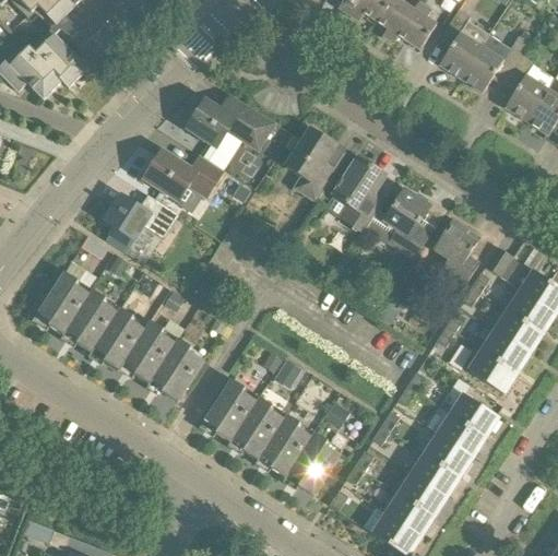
[(0,6),(6,0),(19,0),(32,12),(38,6),(56,23),(49,30),(54,34),(36,51),(30,45),(10,64),(6,60),(0,64),(0,73),(18,92),(26,82),(45,63),(64,44),(70,38),(80,48),(94,34),(71,10),(61,0),(0,0),(0,6)]
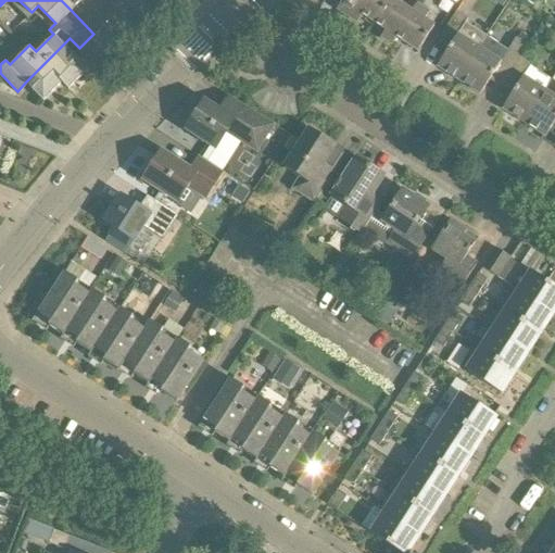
[(61,0),(71,10),(80,0),(61,0)]
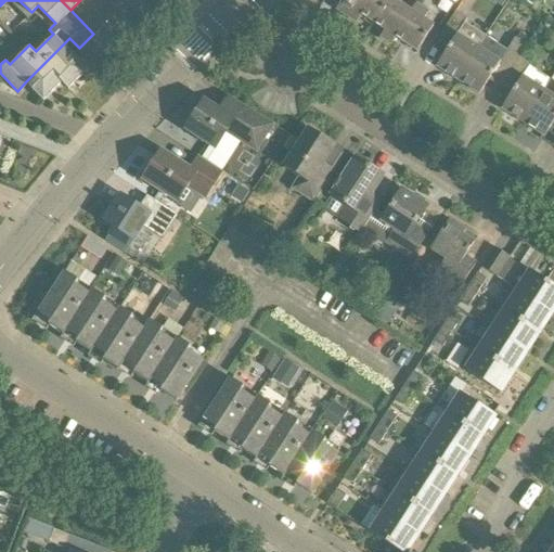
[(80,0),(71,10),(93,34),(105,21),(108,16),(108,11),(105,7),(99,0),(80,0)]
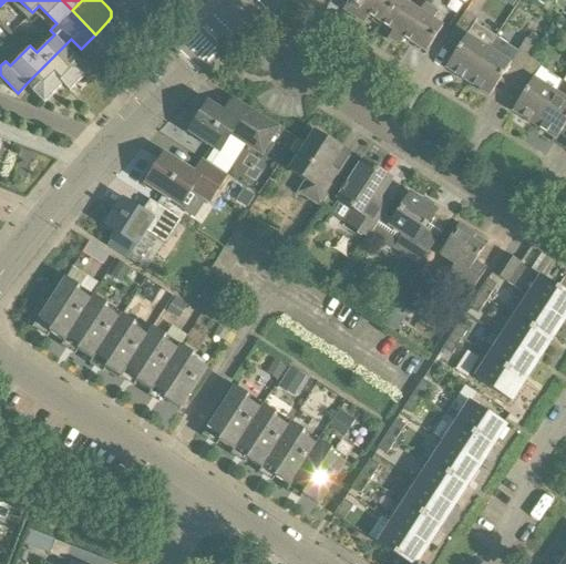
[(343,7),(353,13),(354,14),(364,0),(347,0),(343,7)]
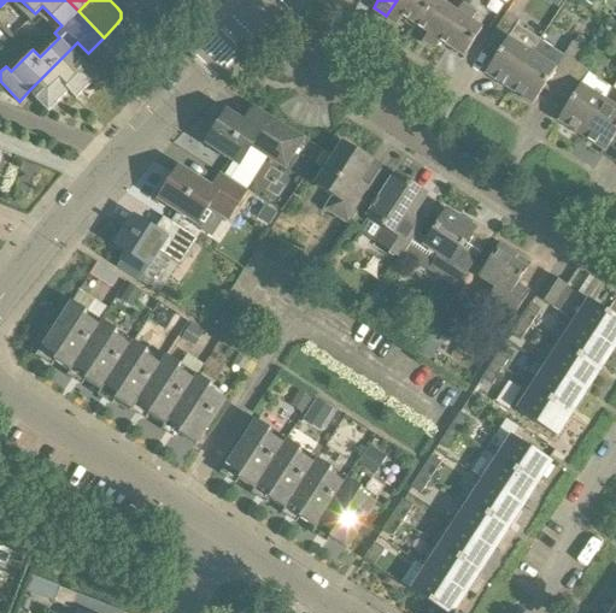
[(397,22),(402,13),(418,24),(434,0),(397,0),(386,16),(397,22)]
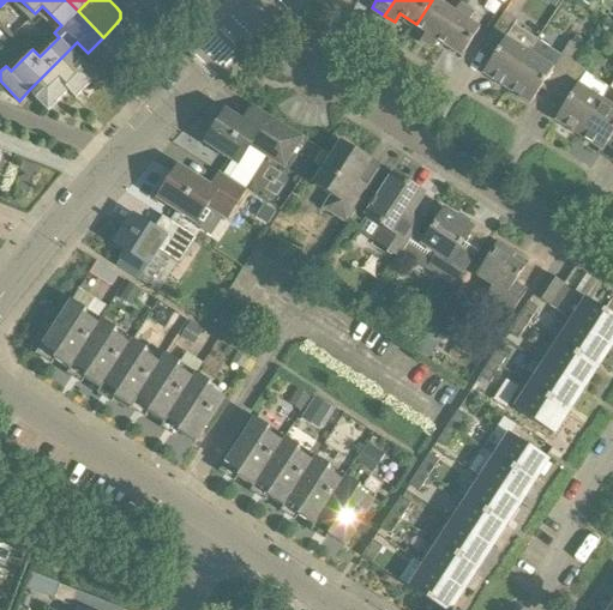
[(432,47),(438,38),(456,11),(439,0),(432,0),(416,24),(425,30),(420,38),(432,47)]
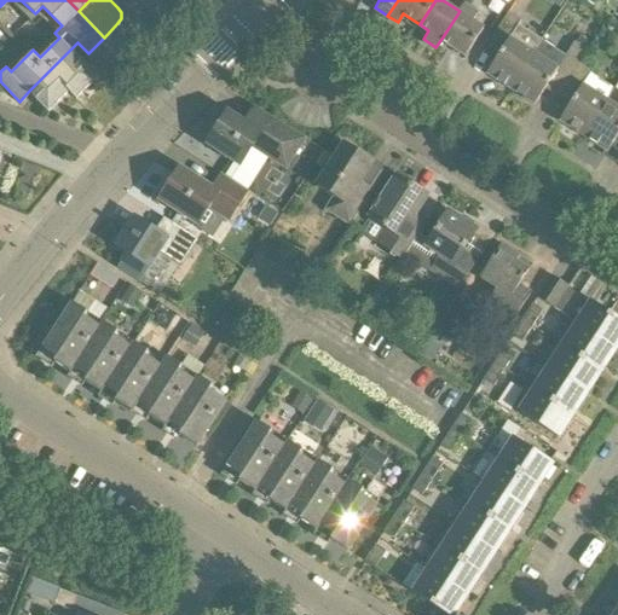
[(460,11),(442,39),(466,54),(484,25),(473,19),(478,10),(465,3),(460,11)]
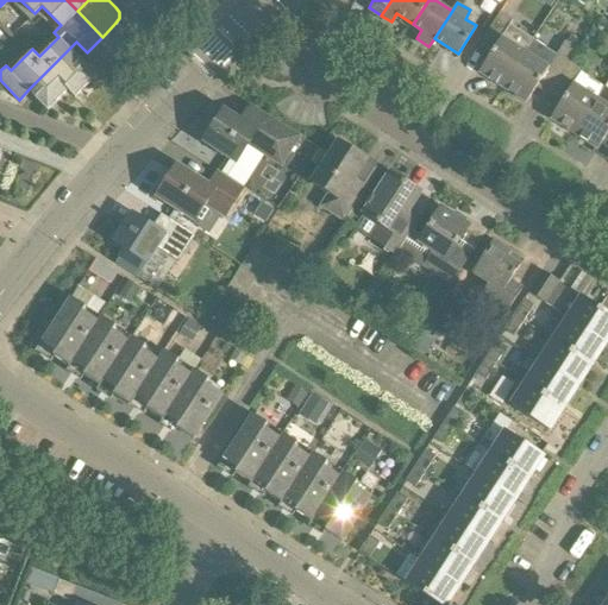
[(500,8),(476,46),(488,54),(478,70),(502,86),(533,38),(533,37),(511,21),(513,18),(500,8)]
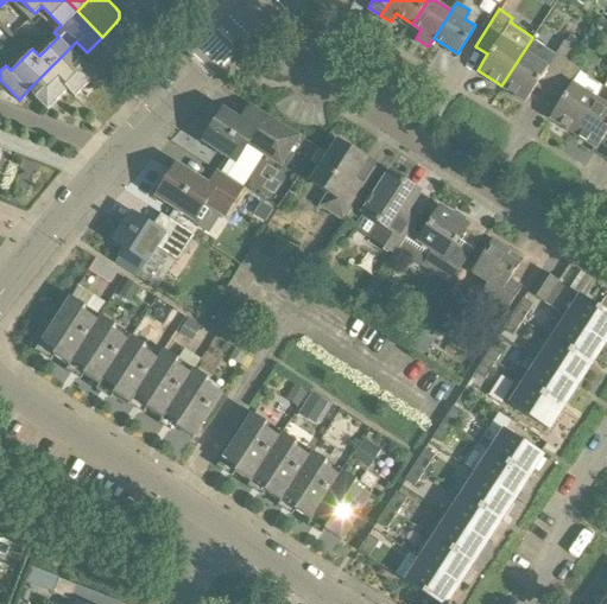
[(555,52),(532,38),(501,86),(524,100),(535,84),(547,93),(570,56),(576,48),(564,39),(555,52)]
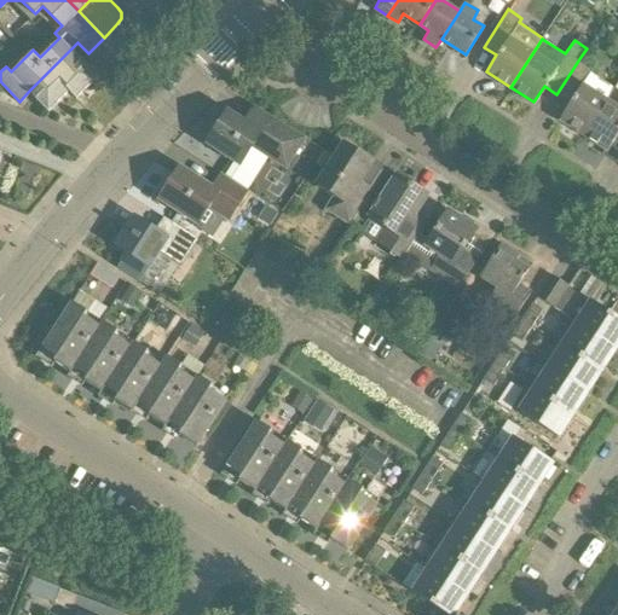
[(76,97),(98,75),(71,48),(50,70),(69,90),(76,97)]
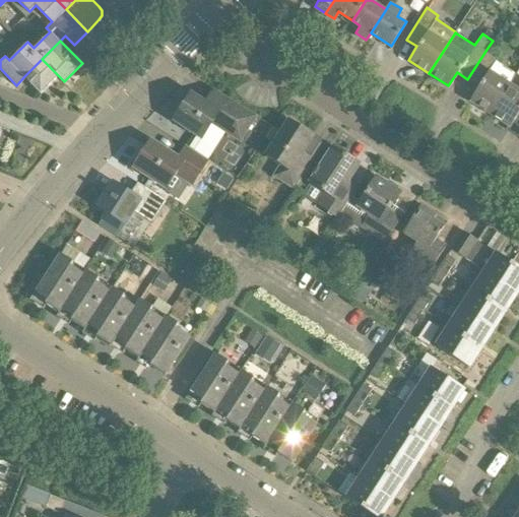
[(499,55),(488,48),(467,79),(478,85),(469,100),(490,112),(509,83),(514,73),(495,61),(499,55)]
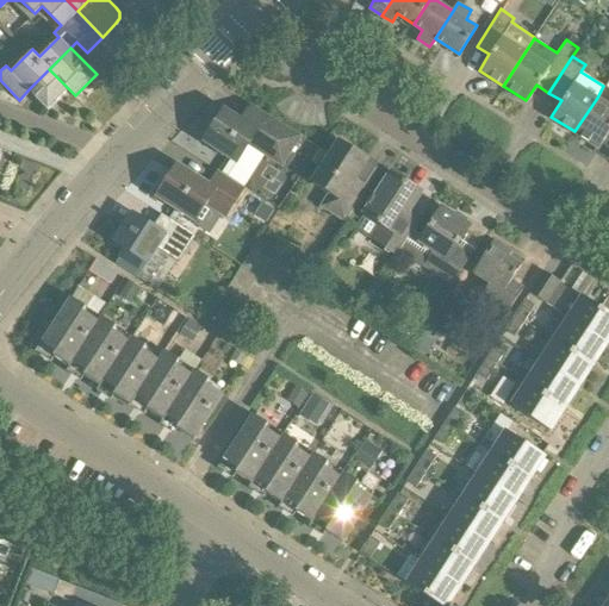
[(47,108),(68,88),(49,69),(29,89),(47,108)]
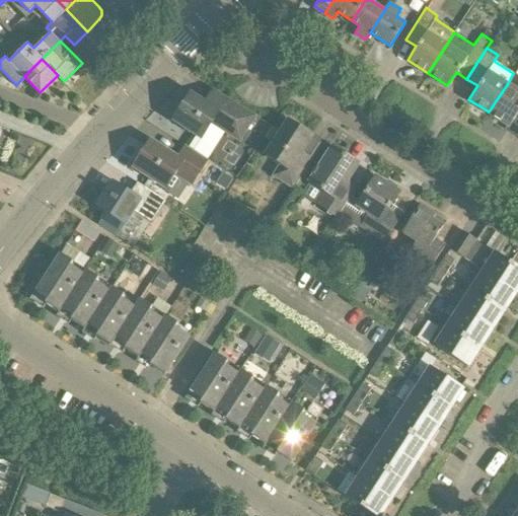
[(517,67),(513,73),(508,83),(489,112),(509,125),(517,112),(517,67)]
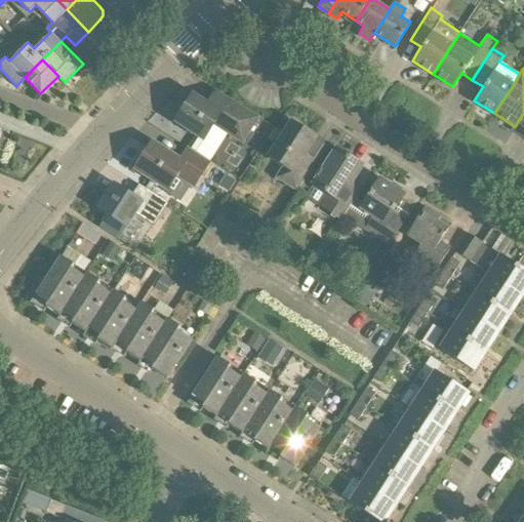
[(242,141),(258,116),(218,90),(210,104),(193,92),(174,120),(203,138),(213,122),(242,141)]
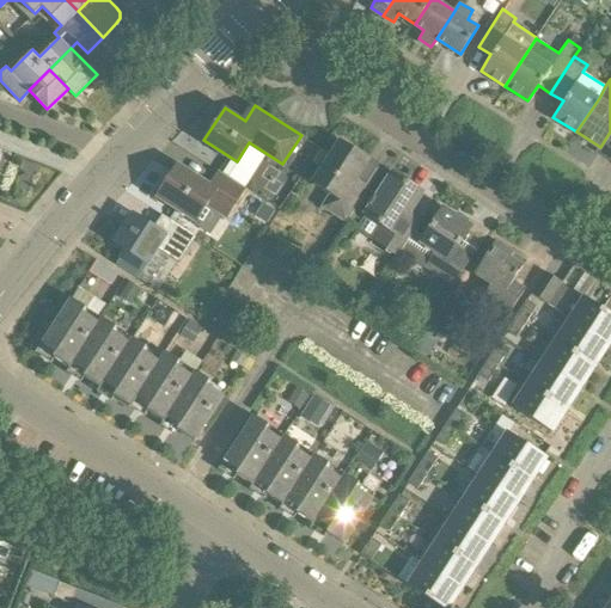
[(323,207),(333,213),(346,221),(368,185),(356,178),(370,158),(340,139),(312,180),(331,194),(323,207)]
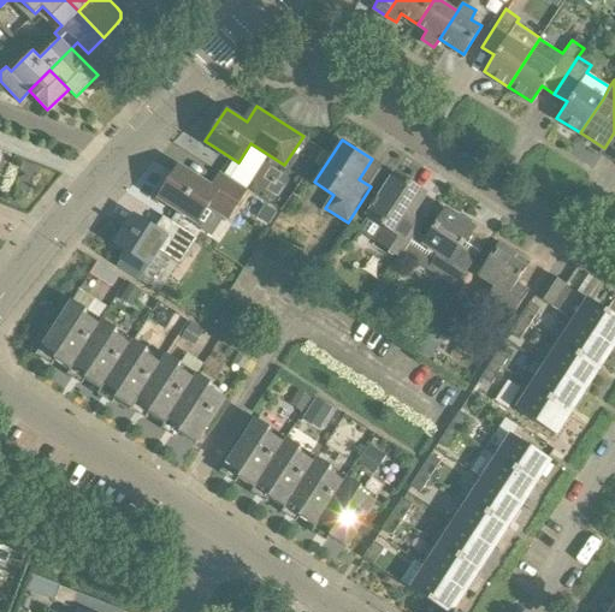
[(208,203),(228,217),(247,188),(220,171),(211,185),(178,165),(169,180),(172,183),(163,198),(197,221),(208,203)]
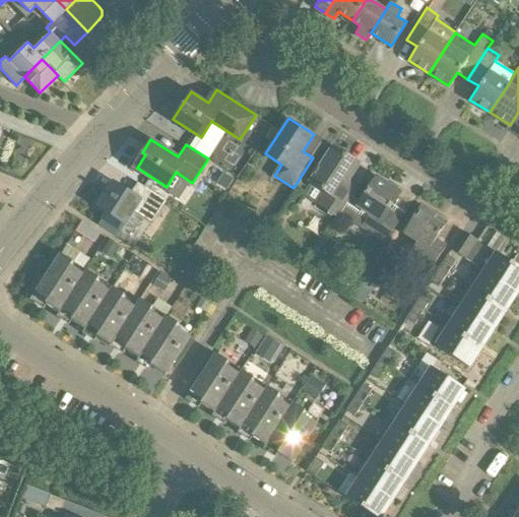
[(323,189),(316,200),(338,215),(340,212),(350,196),(357,186),(346,180),(358,163),(332,146),(310,180),(323,189)]
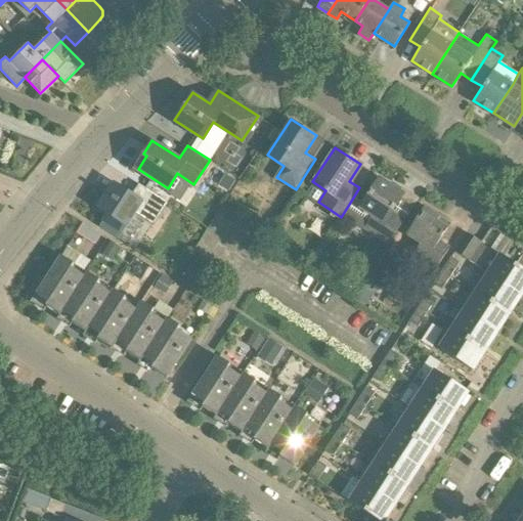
[(234,179),(224,172),(217,183),(227,189),(234,179)]
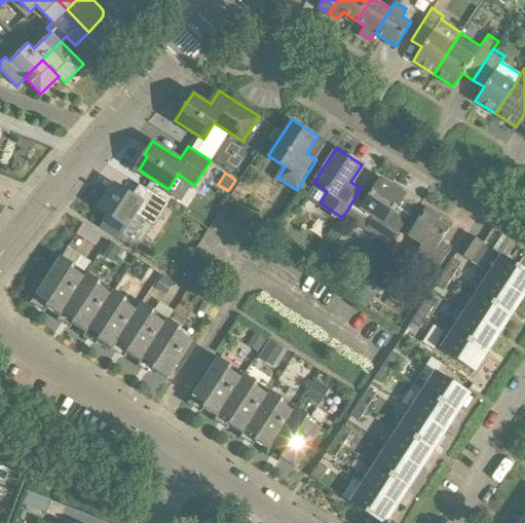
[(344,215),(367,228),(389,244),(405,220),(392,212),(405,192),(381,177),(364,203),(354,198),(344,215)]
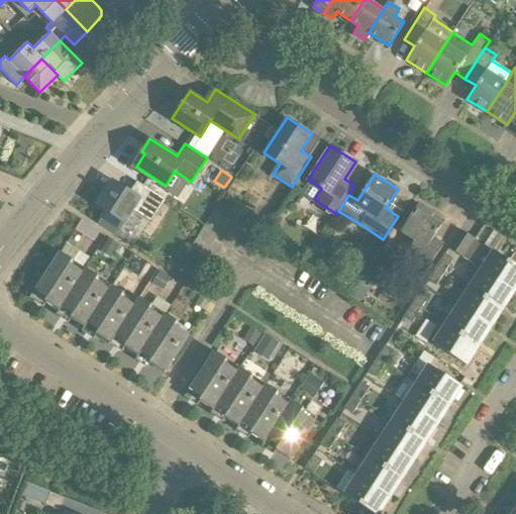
[(151,220),(166,198),(139,182),(132,193),(112,180),(97,204),(124,221),(132,209),(151,220)]
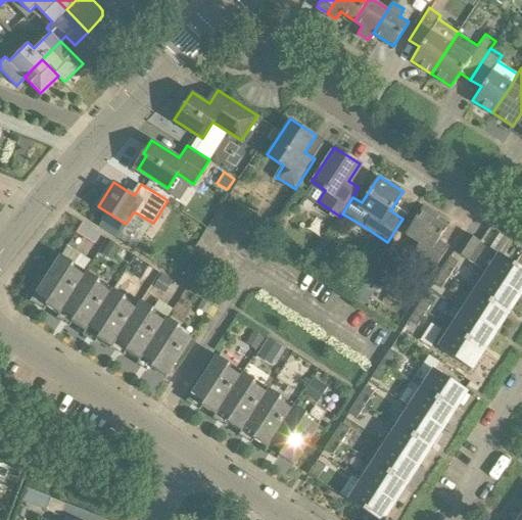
[(432,270),(448,245),(438,239),(448,222),(423,205),(406,232),(419,241),(411,255),(432,270)]
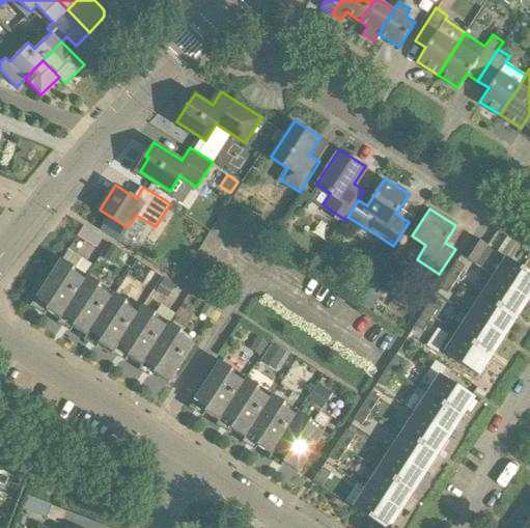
[(95,247),(102,237),(83,224),(82,224),(77,233),(86,241),(95,247)]
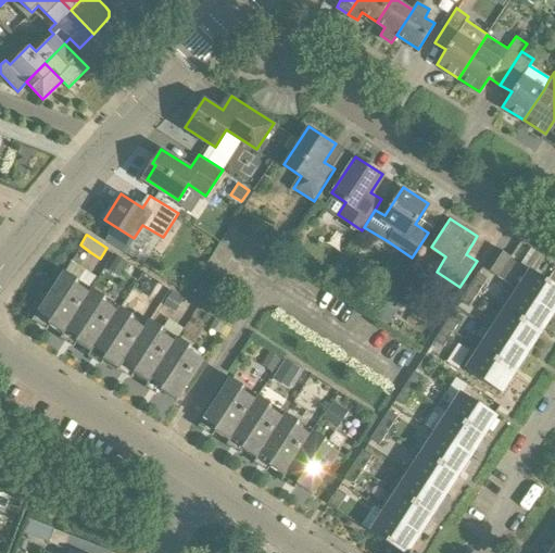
[(482,264),(497,275),(508,259),(511,255),(495,244),(482,264)]
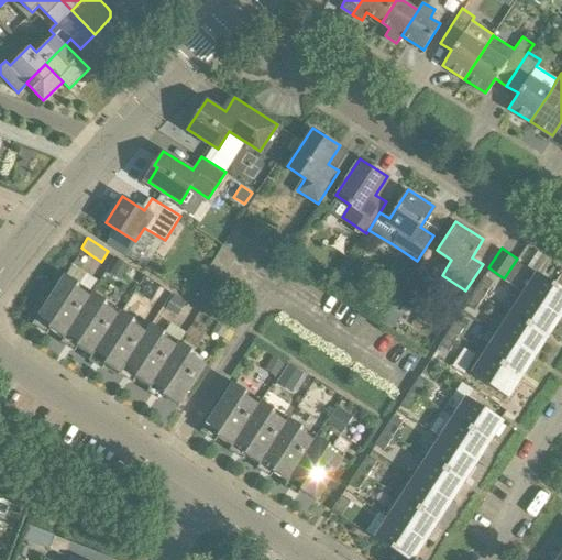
[(118,257),(111,268),(121,275),(129,264),(118,257)]
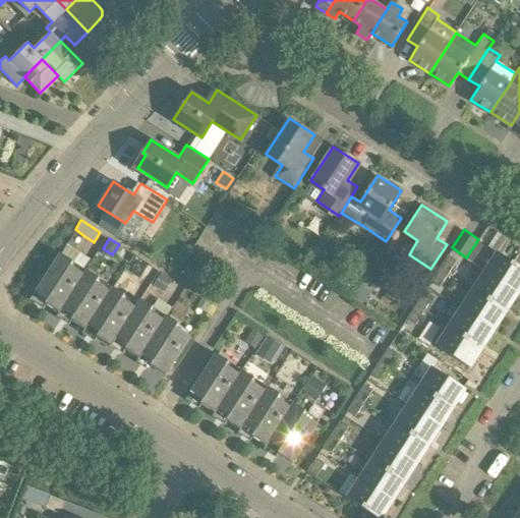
[(519,266),(487,245),(485,248),(475,264),(485,270),(518,291),(519,287),(519,266)]
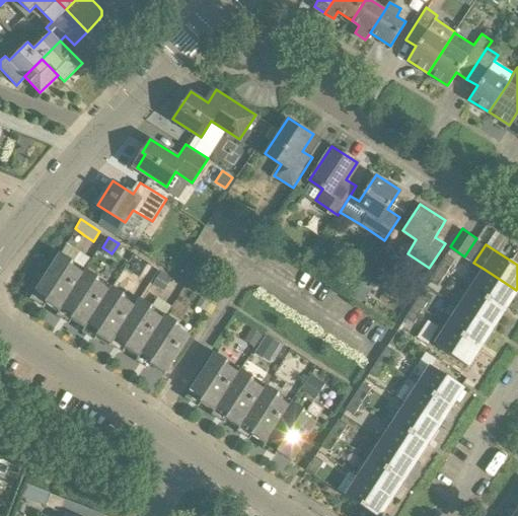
[(45,301),(59,310),(86,268),(82,266),(79,270),(69,263),(72,259),(60,251),(32,294),(34,294),(35,292),(46,299),(45,301)]
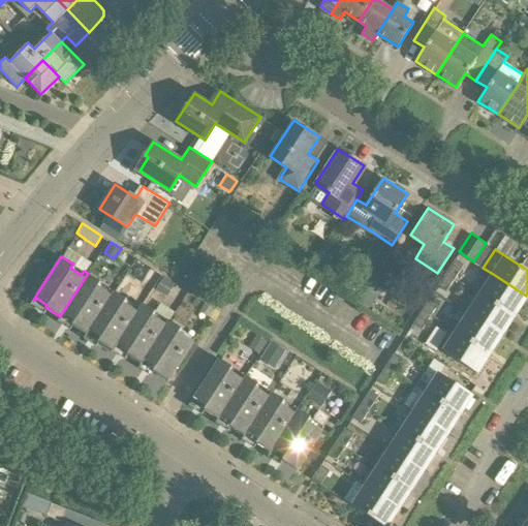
[(462,265),(454,258),(446,271),(455,276),(462,265)]
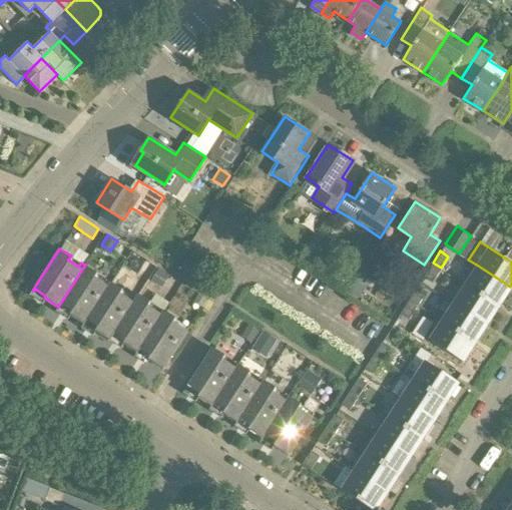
[(431,283),(441,268),(433,263),(423,277),(431,283)]
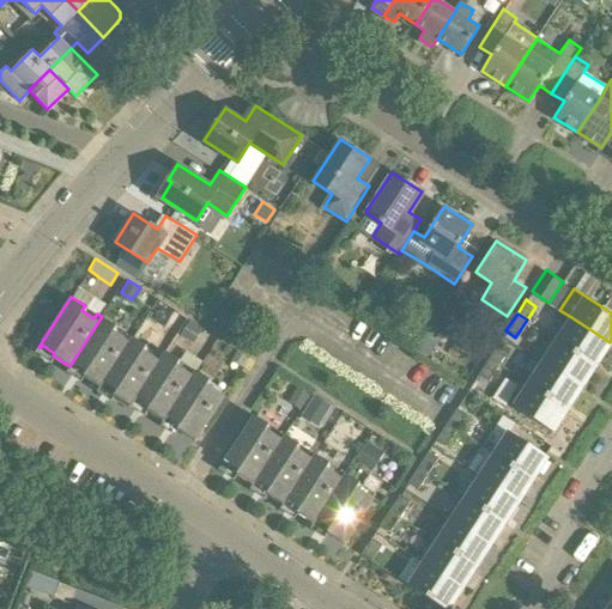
[(111,330),(115,326),(102,316),(70,366),(74,369),(76,366),(85,372),(83,375),(100,385),(132,336),(127,333),(123,338),(111,330)]
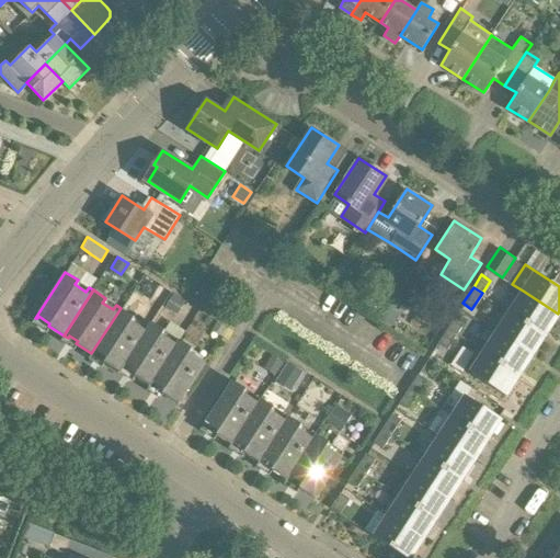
[(523,291),(510,310),(545,333),(558,314),(523,291)]
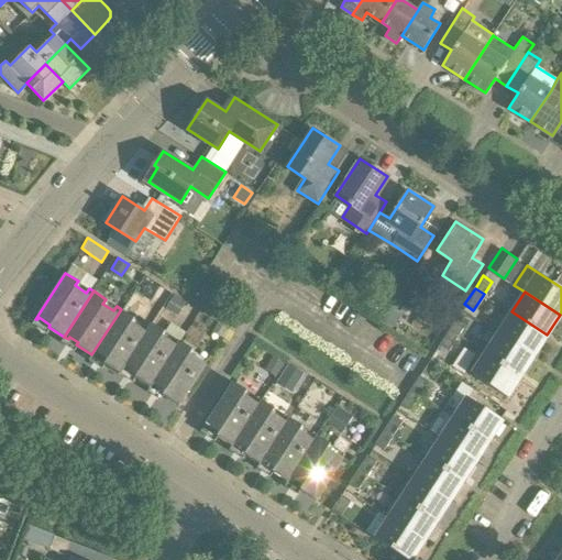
[(173,294),(165,307),(176,315),(185,302),(173,294)]
